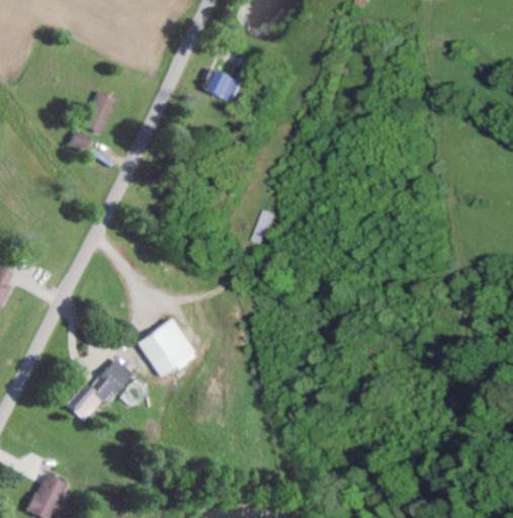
[(366,0),(352,0),(350,5),(362,11),(366,0)]
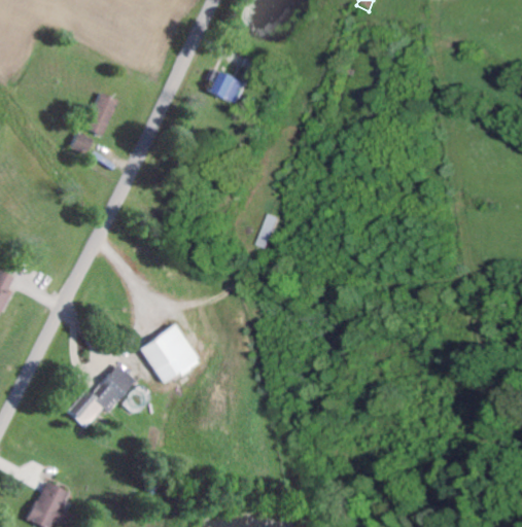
[(230,102),(239,81),(217,71),(208,92),(230,102)]
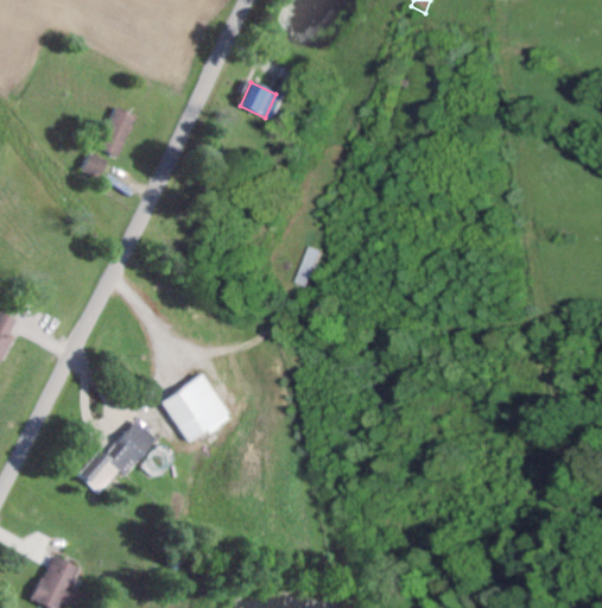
[(118,157),(134,116),(114,107),(96,147),(118,157)]
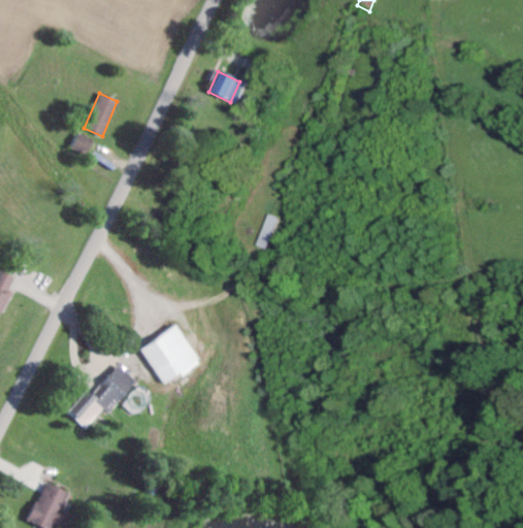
[(72,151),(86,155),(91,139),(78,134),(72,151)]
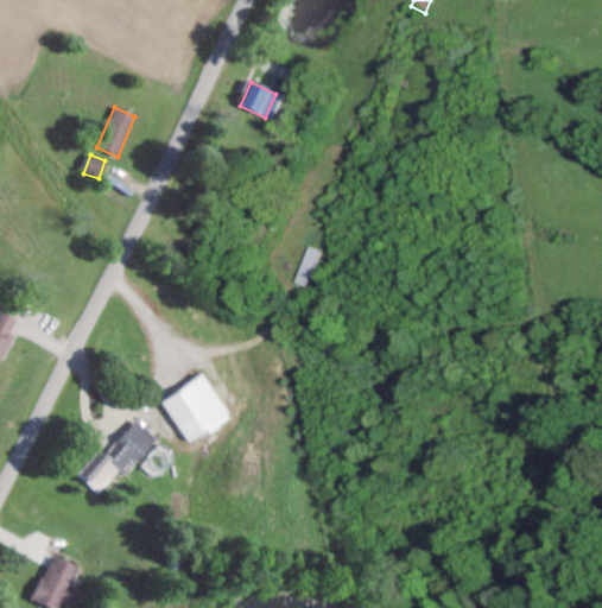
[(0,356),(17,321),(0,314),(0,356)]
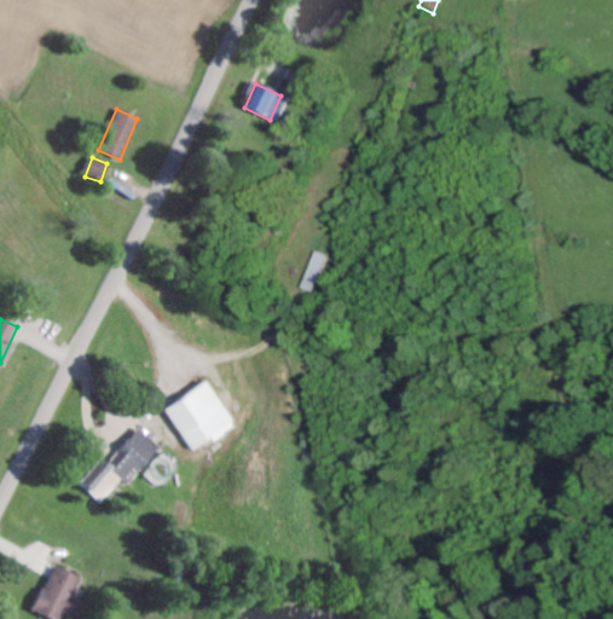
[(192,453),(236,427),(209,382),(166,409),(192,453)]
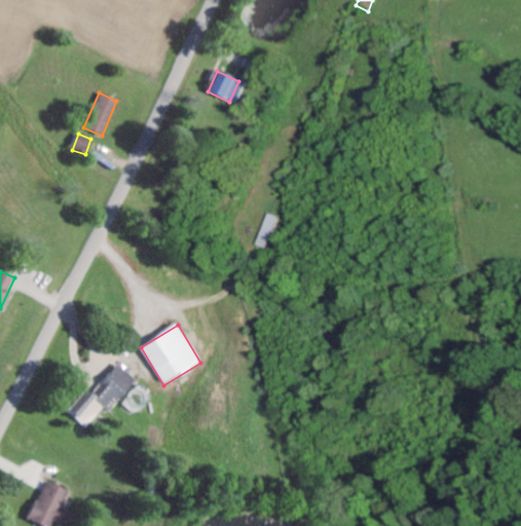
[(135,379),(116,364),(71,417),(83,427),(101,408),(106,412),(135,379)]
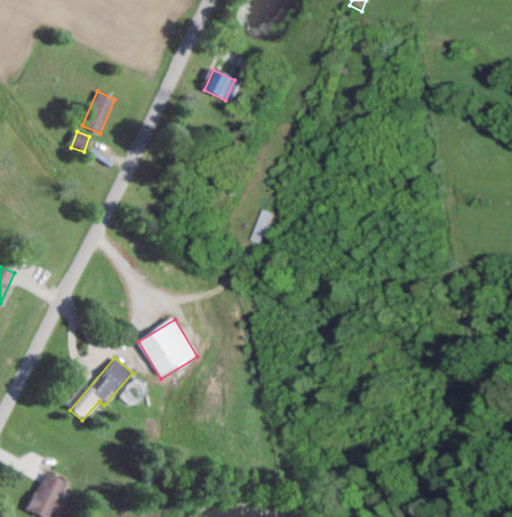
[(47,516),(61,516),(66,507),(58,503),(67,482),(42,471),(26,508),(47,516)]
